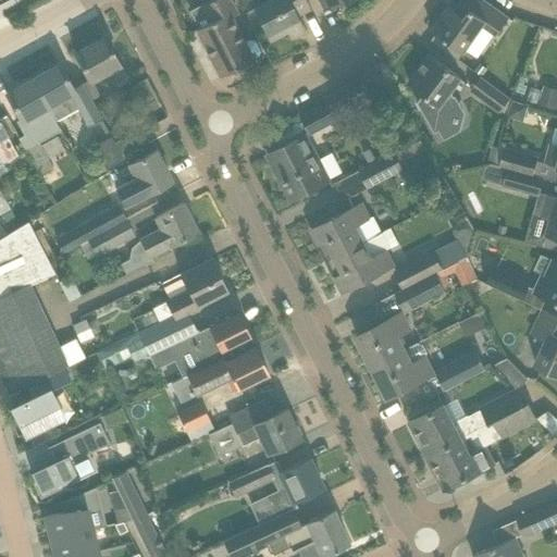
[(236,14),(229,0),(210,0),(208,2),(213,13),(196,22),(198,27),(195,29),(219,77),(252,60),(231,17),(236,14)]
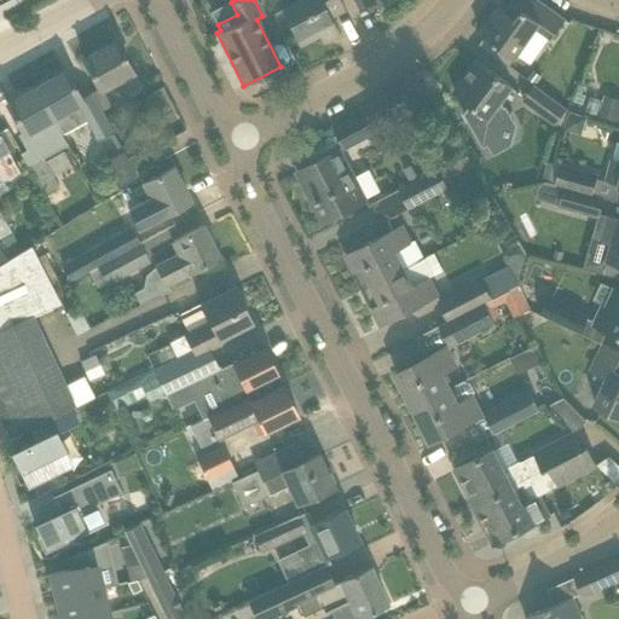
[(339,0),(296,0),(281,9),(299,44),(318,34),(323,42),(336,35),(328,18),(343,10),(339,0)]
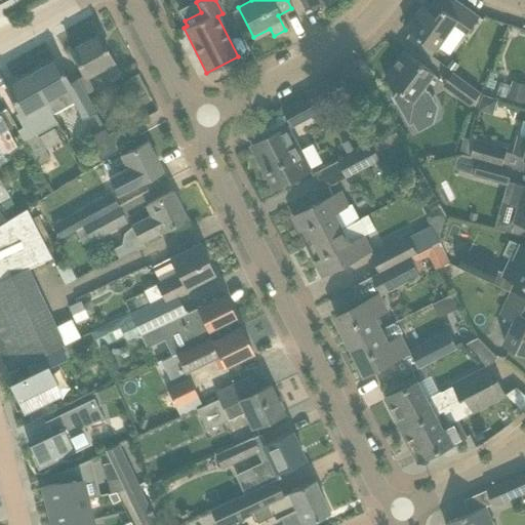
[(479,16),(460,4),(455,0),(436,0),(429,10),(421,6),(406,28),(422,40),(437,49),(453,26),(467,35),(468,34),(479,16)]
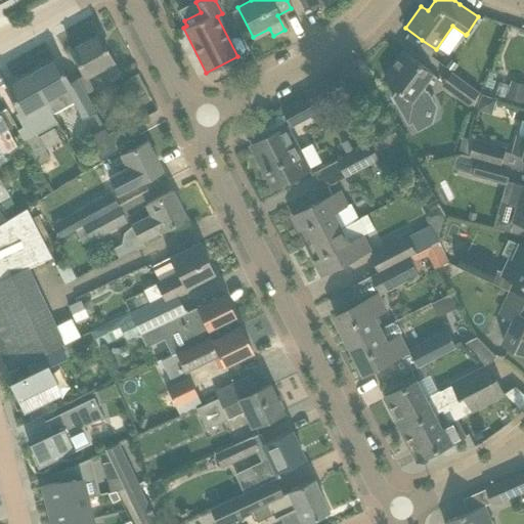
[(96,69),(104,83),(119,75),(97,36),(71,51),(83,75),(84,76),(96,69)]
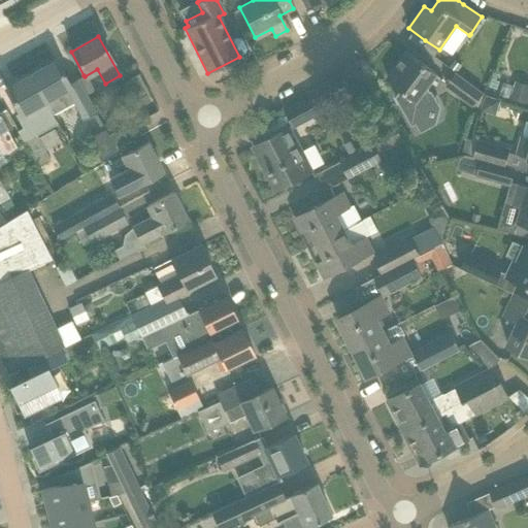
[(427,88),(436,74),(407,53),(387,78),(401,90),(395,98),(411,127),(427,118),(430,110),(427,105),(434,100),(427,88)]
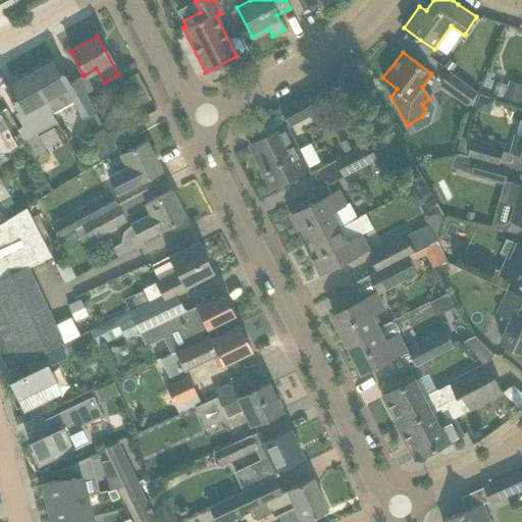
[(451,59),(446,66),(452,70),(457,64),(451,59)]
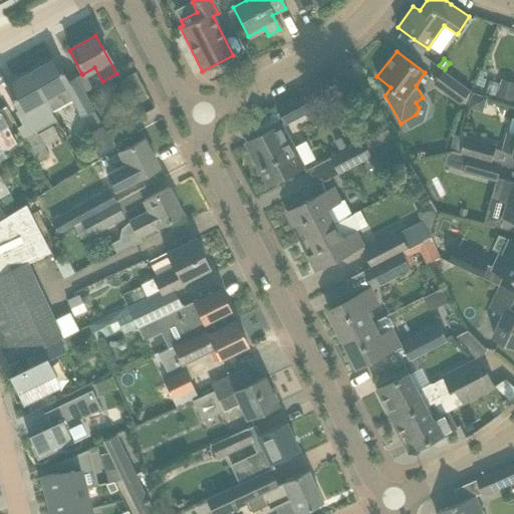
[(53,59),(29,72),(50,111),(70,100),(79,117),(93,109),(83,92),(74,77),(66,81),(53,59)]
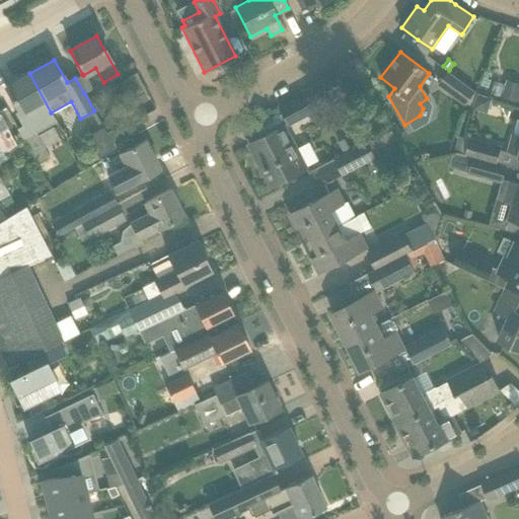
[(439,84),(464,102),(473,90),(448,71),(439,84)]
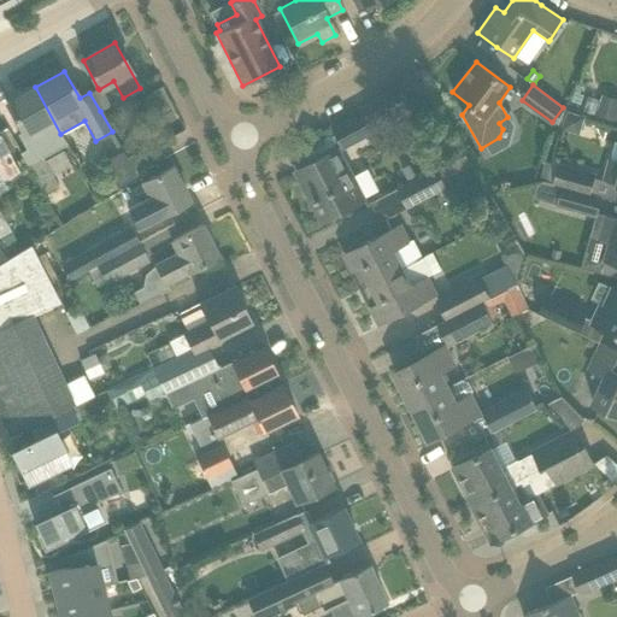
[(576,86),(571,100),(580,104),(583,95),(579,94),(581,87),(576,86)]
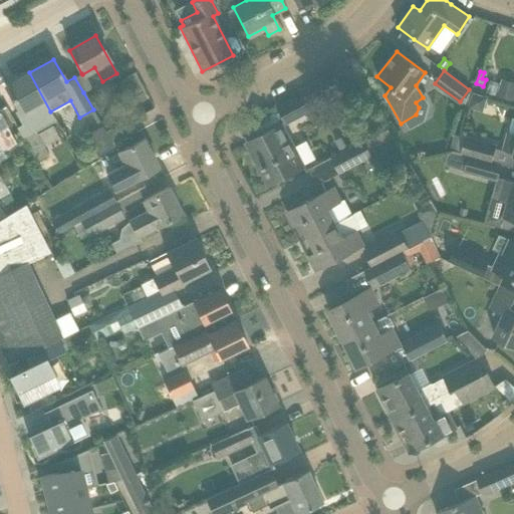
[(50,111),(29,72),(5,86),(26,124),(50,111)]
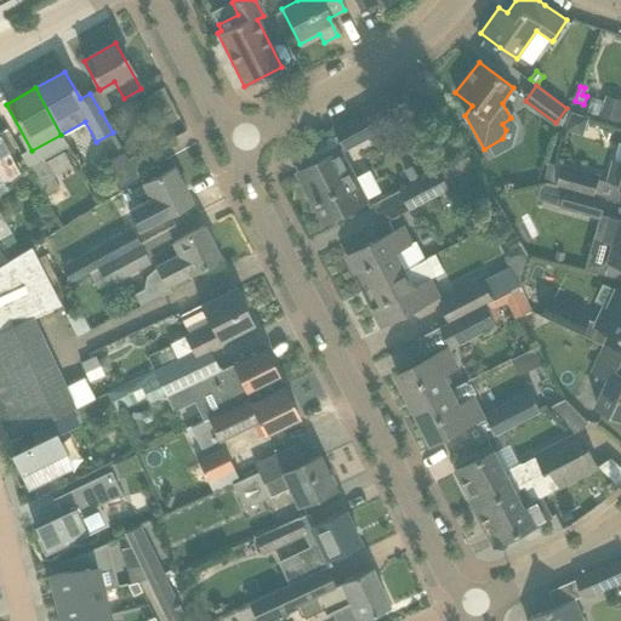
[(98,89),(90,93),(101,112),(109,107),(100,90),(98,89)]
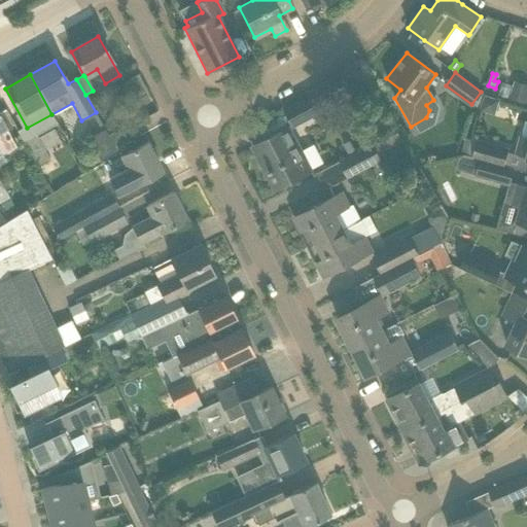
[(526,86),(514,82),(508,99),(525,104),(526,97),(526,86)]
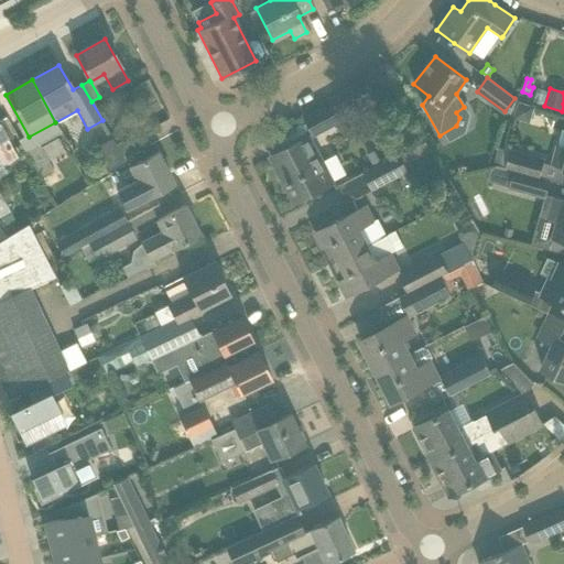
[(340,100),(305,119),(313,134),(349,116),(347,112),(340,100)]
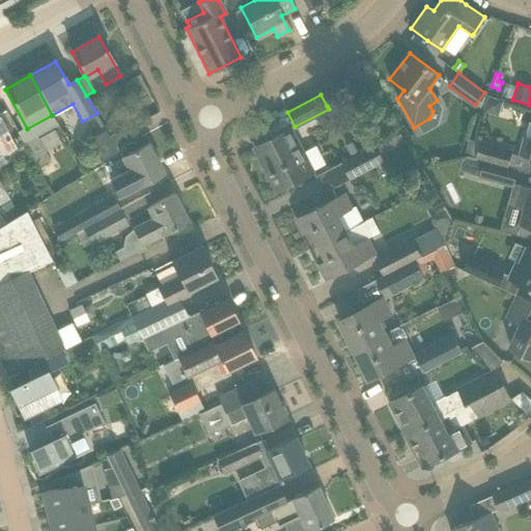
[(488,96),(484,110),(498,114),(502,102),(488,96)]
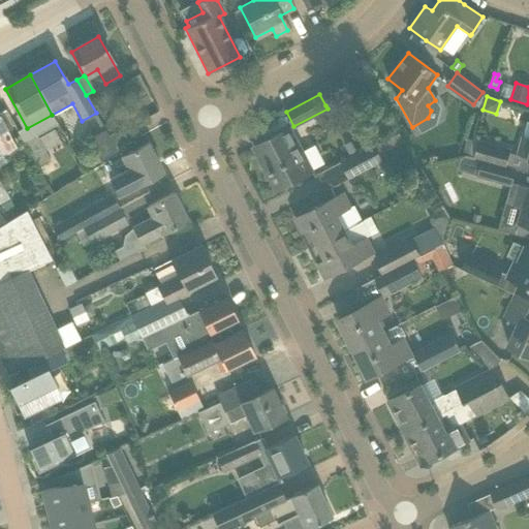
[(0,154),(1,156),(17,147),(0,118),(0,154)]
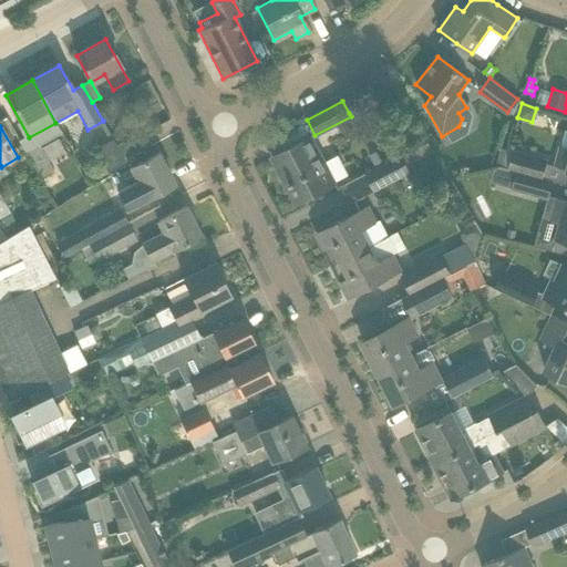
[(151,145),(142,130),(115,145),(124,161),(133,155),(143,150),(151,145)]
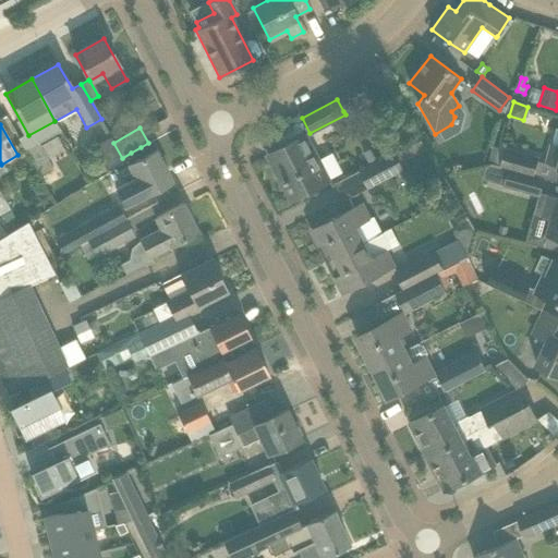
[(56,134),(39,142),(46,156),(62,148),(56,134)]
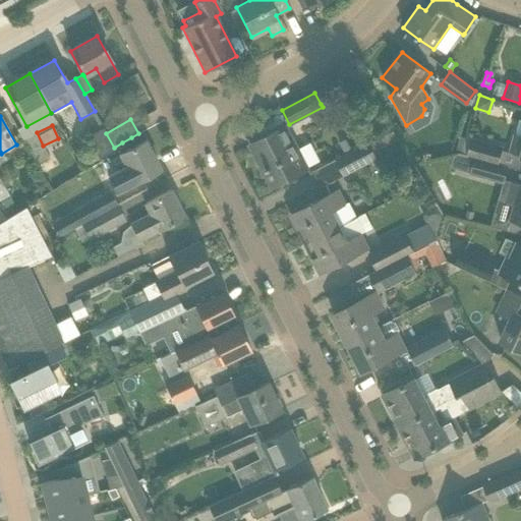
[(249,145),(272,188),(308,170),(286,126),(249,145)]
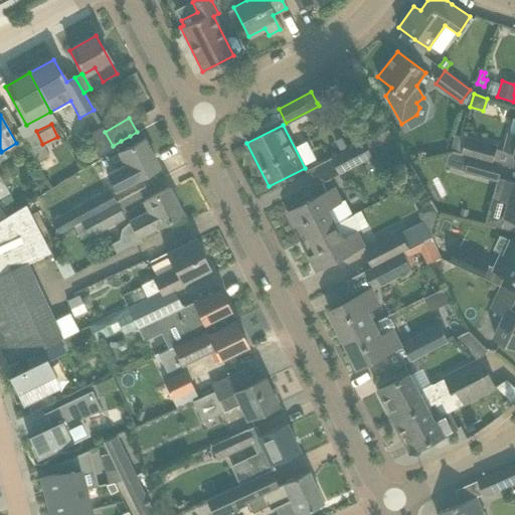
[(113,148),(101,127),(87,136),(98,156),(113,148)]
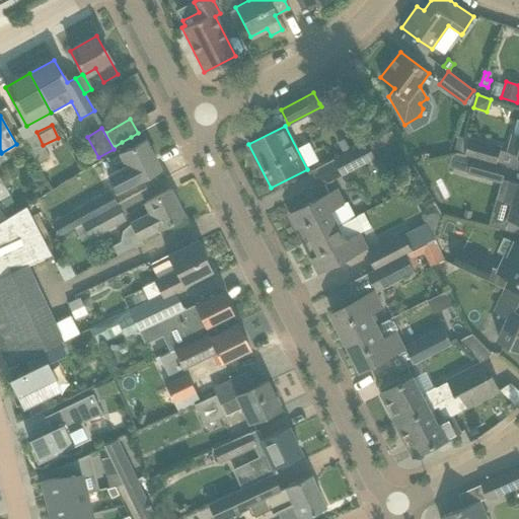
[(21,138),(36,164),(49,157),(33,131),(21,138)]
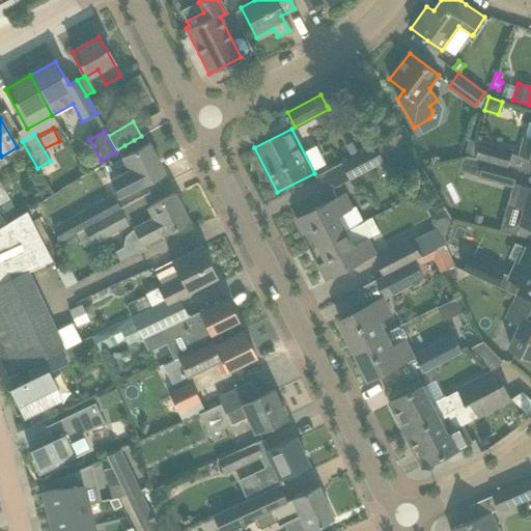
[(530,139),(525,138),(521,157),(530,159),(530,139)]
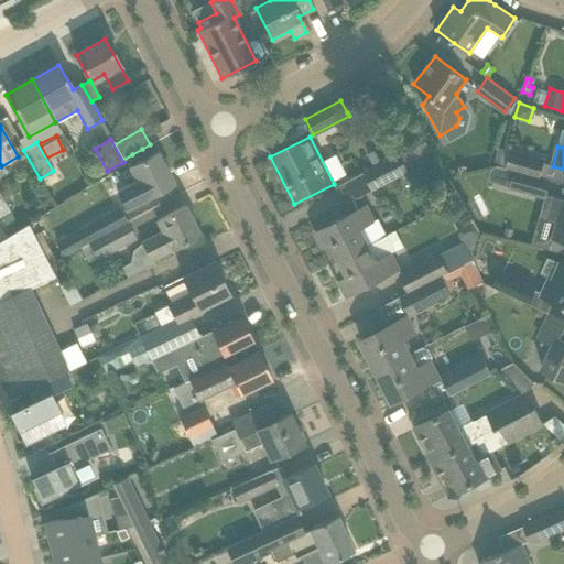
[(148,196),(172,184),(156,152),(147,158),(142,149),(132,154),(137,162),(131,165),(139,180),(118,191),(126,205),(147,194),(148,196)]
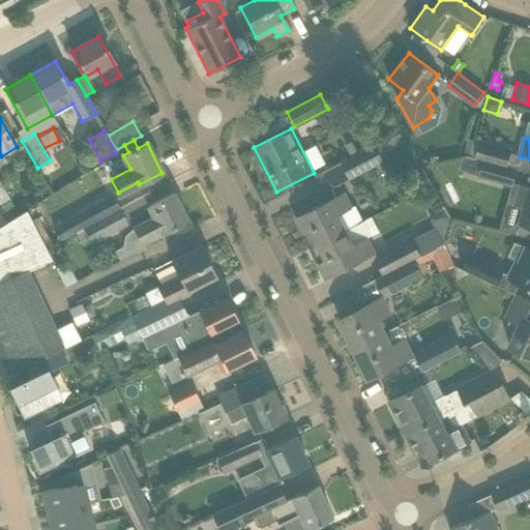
[(475,157),(483,159),(507,167),(512,151),(479,142),(475,157)]
